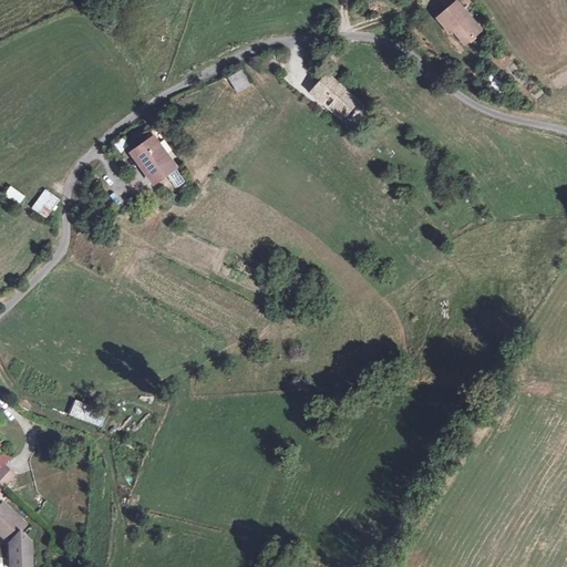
[(478,29),(455,0),(436,16),(449,31),(452,28),(463,41),(478,29)]
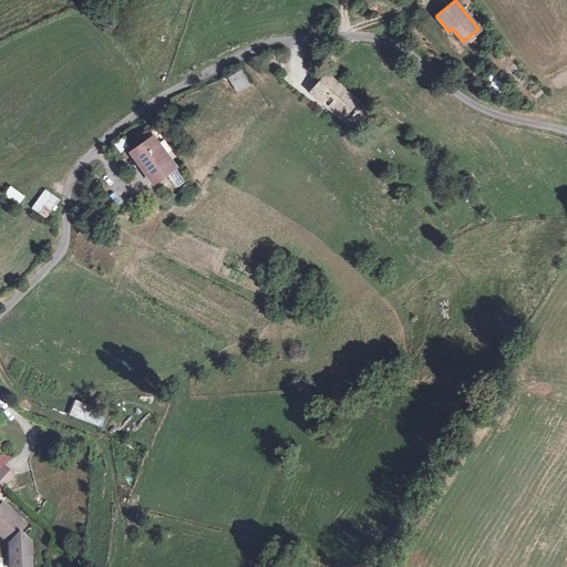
[(237,93),(251,84),(243,69),(228,78),(237,93)]
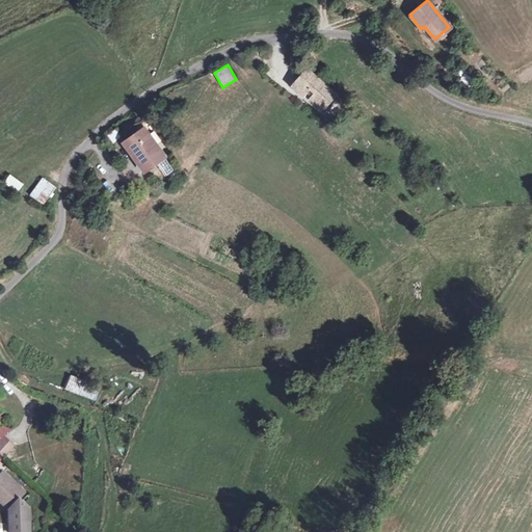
[(327,88),(309,71),(295,84),(322,109),(337,92),(329,86),(327,88)]
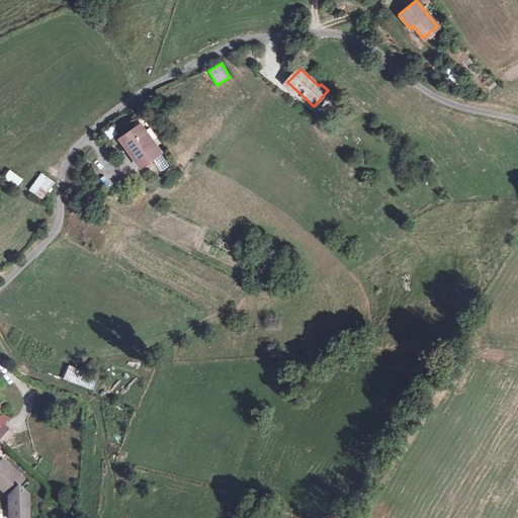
[(134,131),(124,137),(135,151),(132,153),(142,166),(161,153),(141,125),(134,131)]
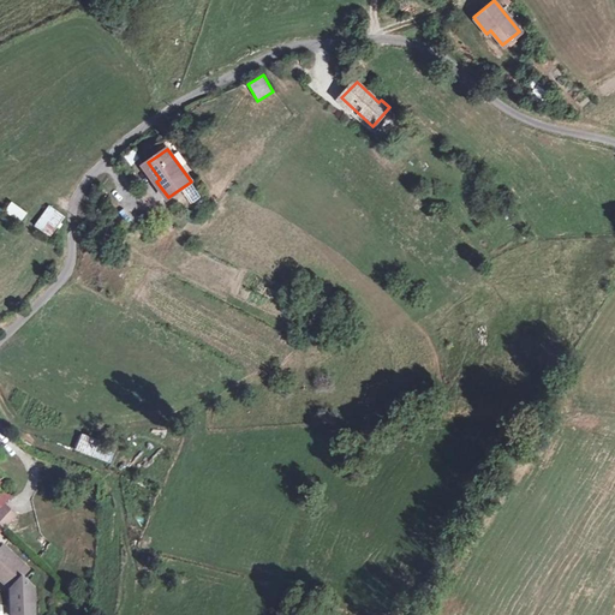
[(138,156),(135,150),(127,155),(131,162),(138,156)]
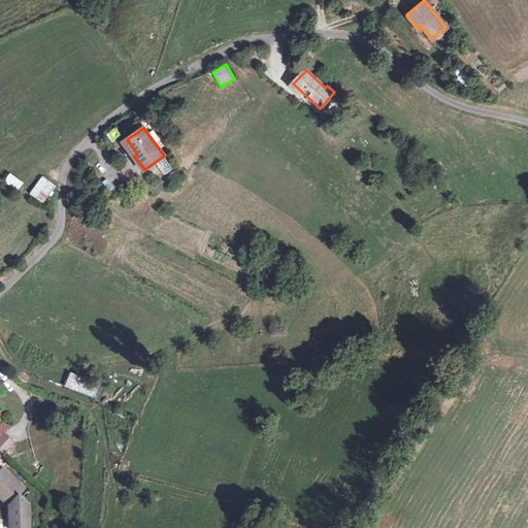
[(121,137),(134,156),(137,154),(127,139),(136,133),(133,129),(121,137)]
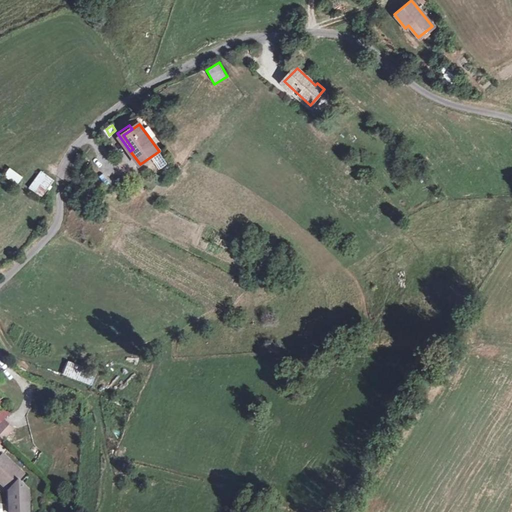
[(4,176),(18,185),(24,176),(9,167),(4,176)]
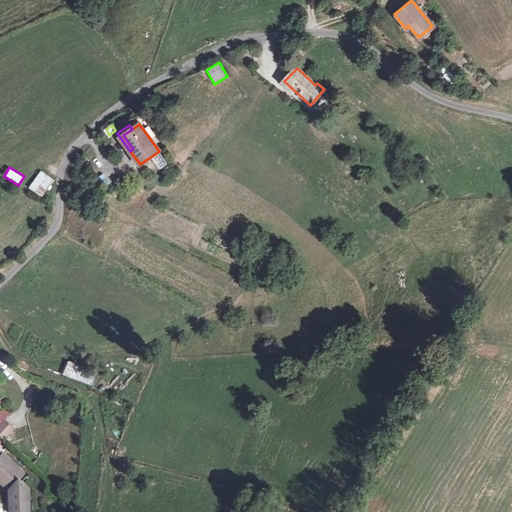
[(41,170),(29,187),(42,197),(54,179),(41,170)]
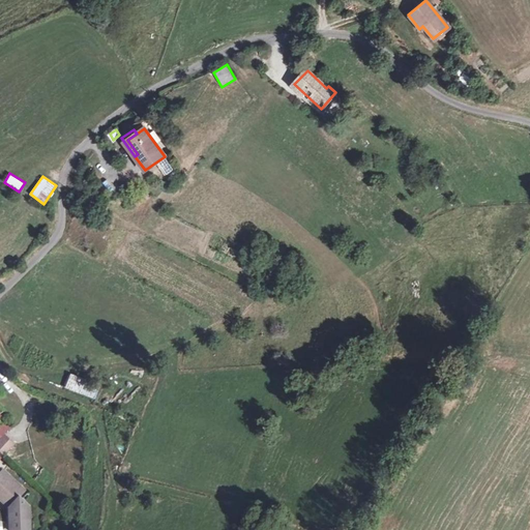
[(93,399),(98,385),(69,375),(64,388),(93,399)]
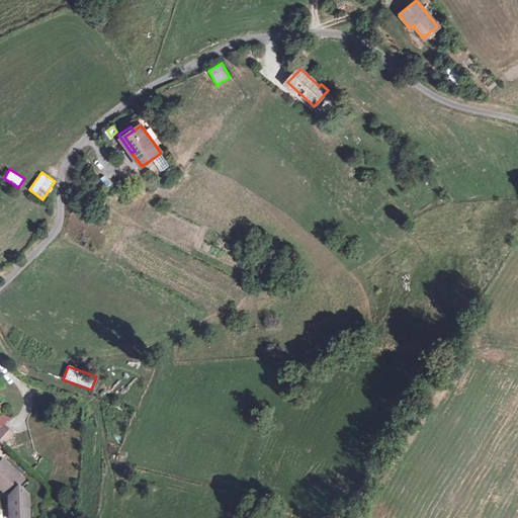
[(13,435),(5,426),(0,431),(0,440),(3,444),(13,435)]
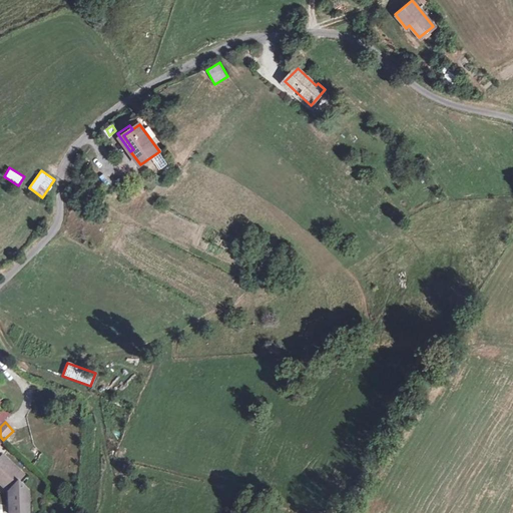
[(23,475),(2,456),(0,458),(0,483),(8,491),(9,512),(28,512),(28,491),(18,481),(23,475)]
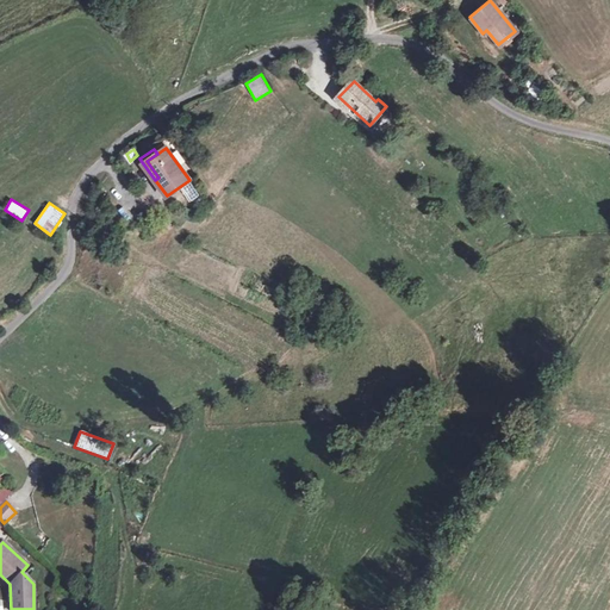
All buildings are outlined.
